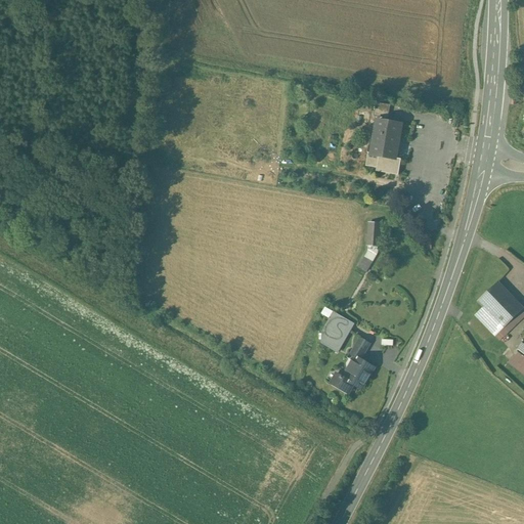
[(401,125),(378,121),(372,154),(372,155),(395,160),(395,159),(401,125)]
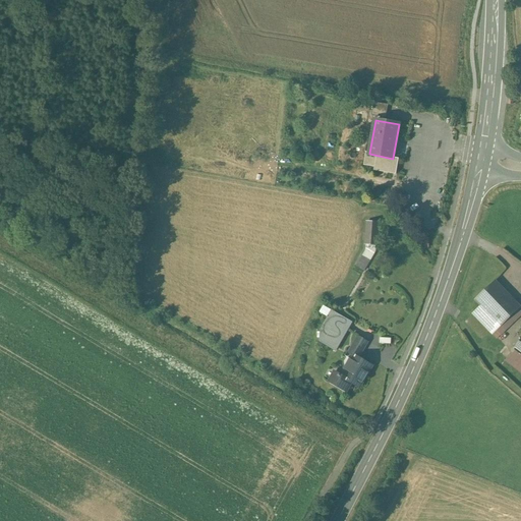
[(369,153),(366,153),(363,166),(374,167),(374,171),(396,175),(399,159),(393,158),(393,159),(369,154),(369,153)]
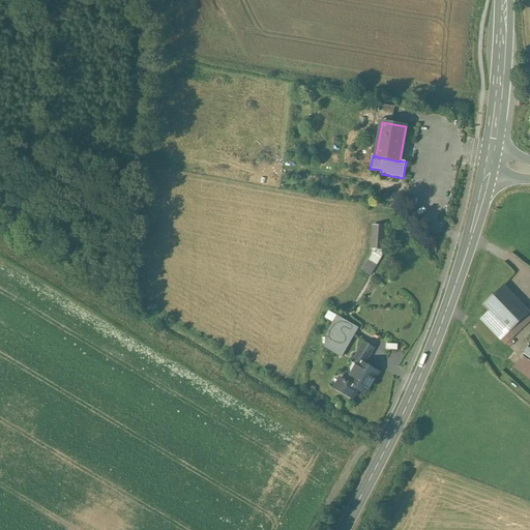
[(384,227),(374,226),(373,246),(382,247),(384,227)]
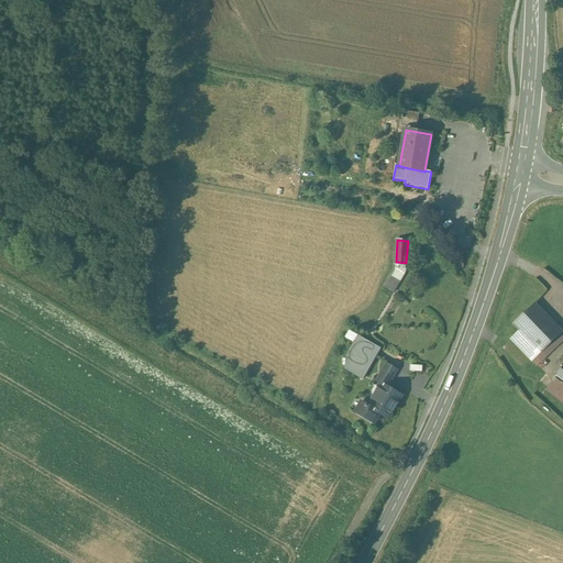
[(406,263),(396,262),(396,268),(386,288),(385,289),(393,294),(405,269),(406,263)]
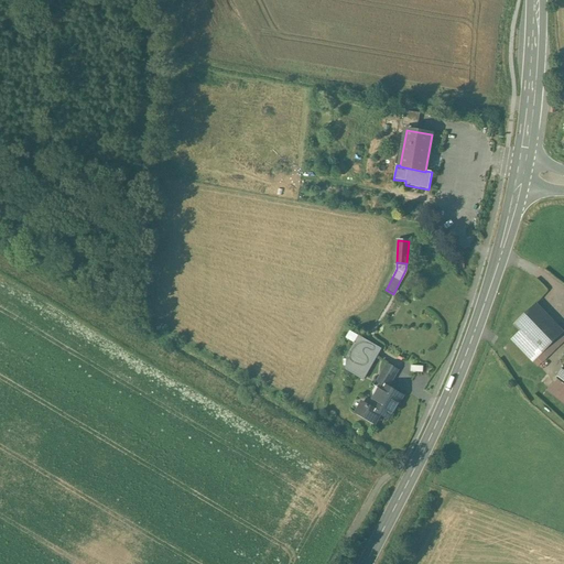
[(537,304),(514,325),(521,332),(512,339),(538,367),(563,344),(557,338),(563,333),(537,304)]
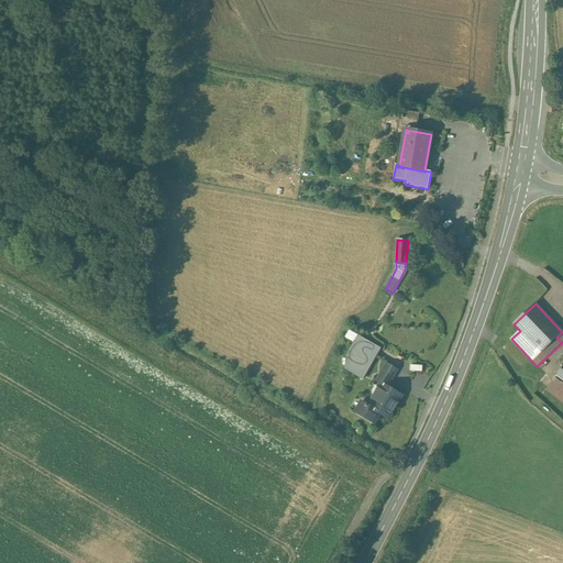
[(354,342),(376,354),(381,349),(351,331),(346,338),(354,342)]
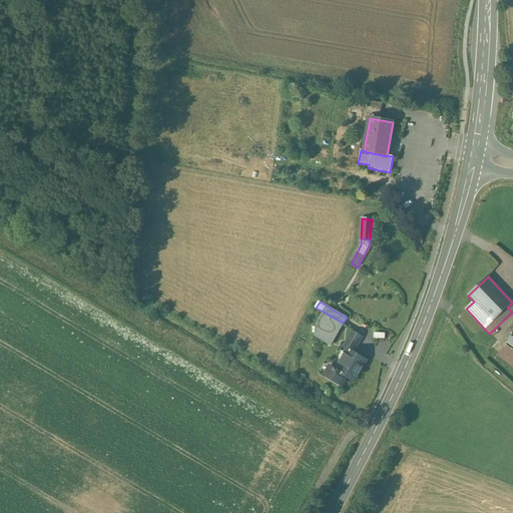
[(343,323),(323,312),(316,325),(315,337),(331,346),(343,323)]
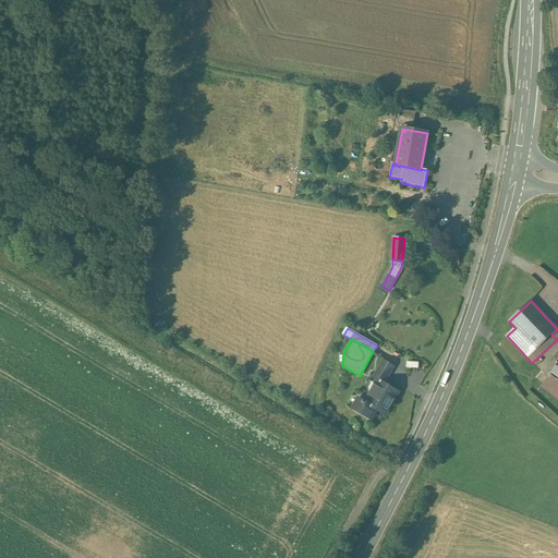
[(387,379),(395,366),(384,360),(376,373),(387,379)]
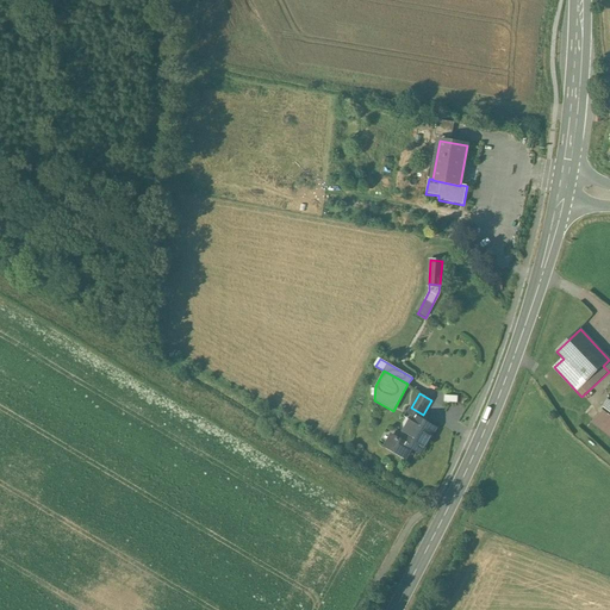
[(392,436),(385,447),(405,459),(411,448),(415,450),(421,454),(428,442),(427,441),(435,428),(419,419),(423,415),(411,408),(408,414),(412,416),(399,440),(392,436)]
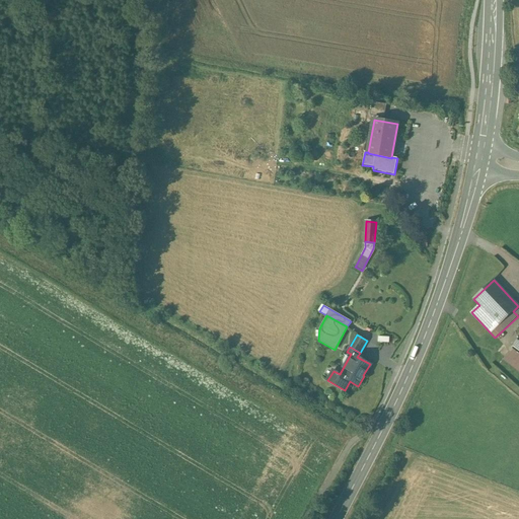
[(518,353),(511,348),(503,359),(518,371),(518,353)]
